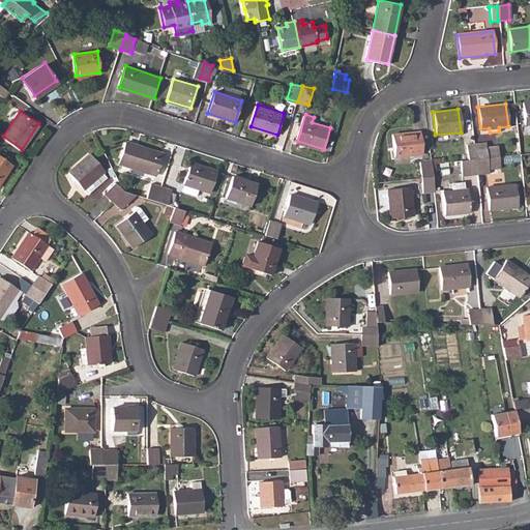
[(418,133),(389,136),(392,158),(420,155),(418,133)]
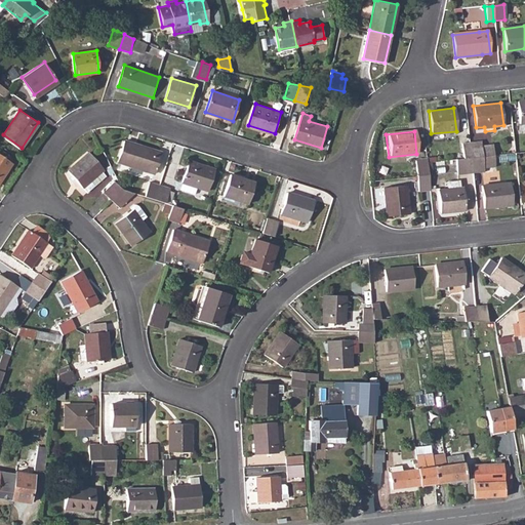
[(121,142),(114,163),(152,175),(158,156),(158,154),(121,142)]
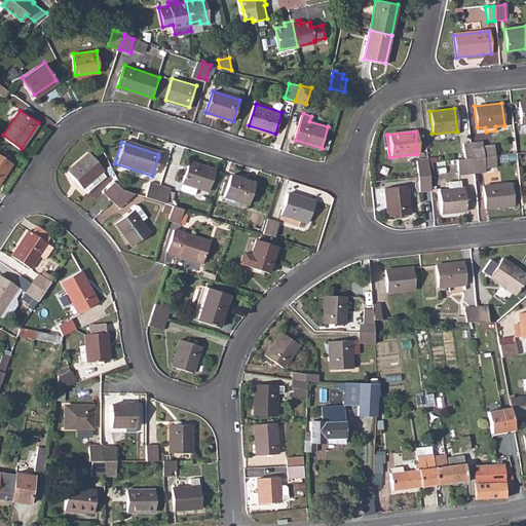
[(481,143),(470,144),(472,159),(483,157),(487,157),(487,147),(482,148),(481,143)]
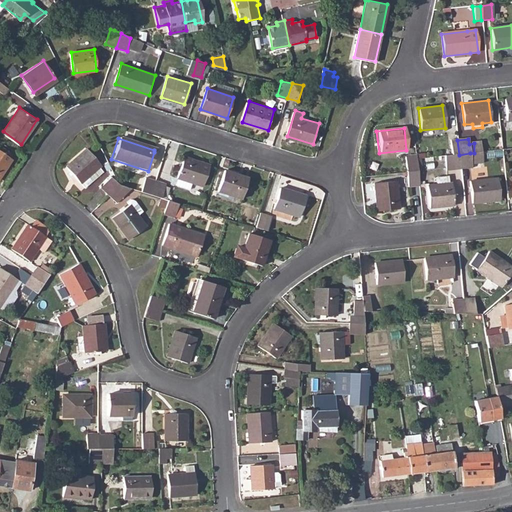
[(450,141),(451,155),(459,155),(457,140),(450,140),(450,141)]
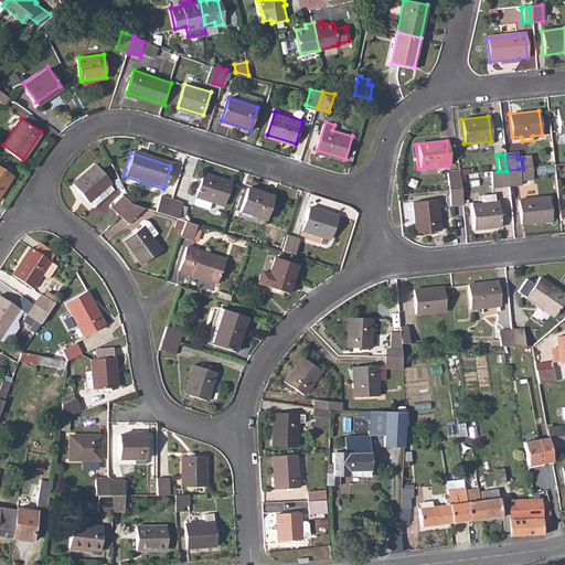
[(0,162),(0,192),(14,172),(0,162)]
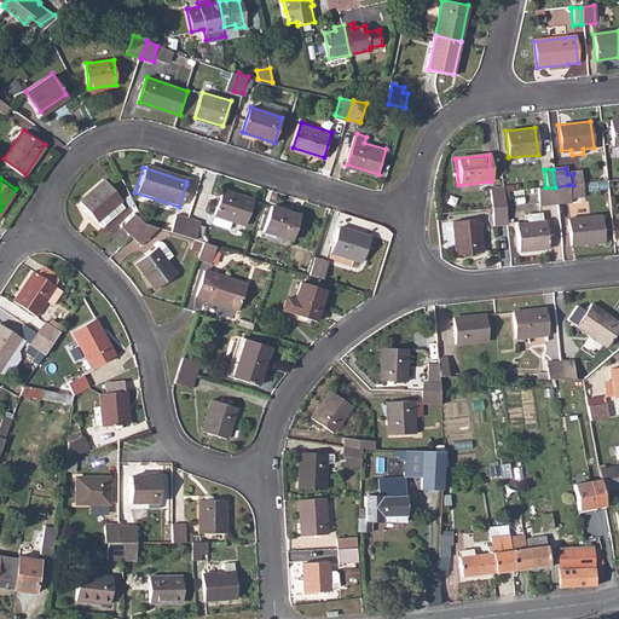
[(103,179),(79,201),(96,220),(120,198),(103,179)]
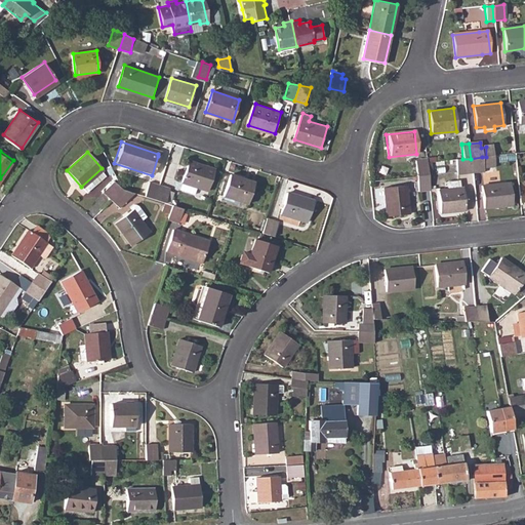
[(482,157),(471,159),(473,173),(483,172),(482,157)]
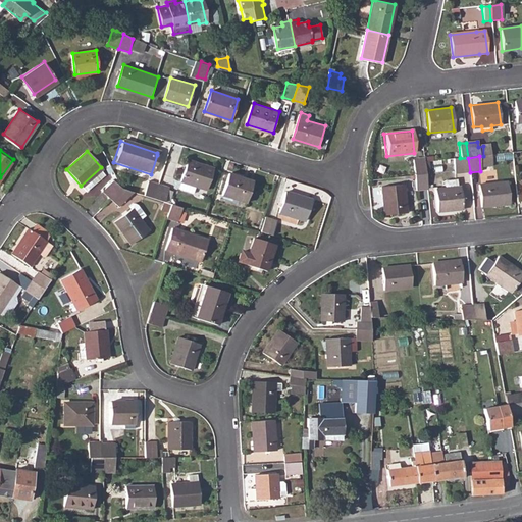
[(460,158),(453,159),(455,174),(470,172),(468,158),(460,158)]
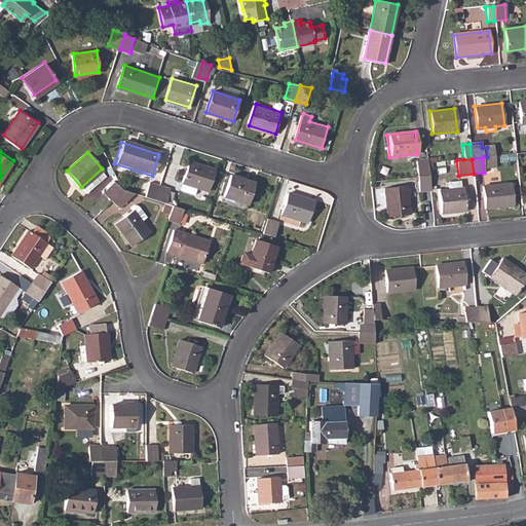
[(426,161),(416,162),(417,178),(428,177),(426,163),(426,161)]
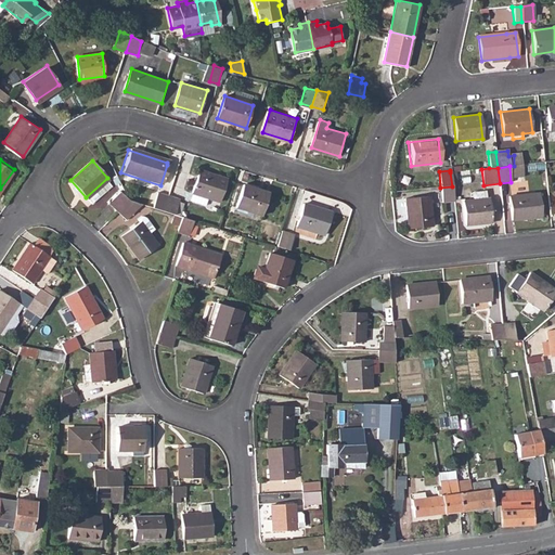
[(196,171),(190,193),(205,198),(218,202),(224,180),(196,171)]
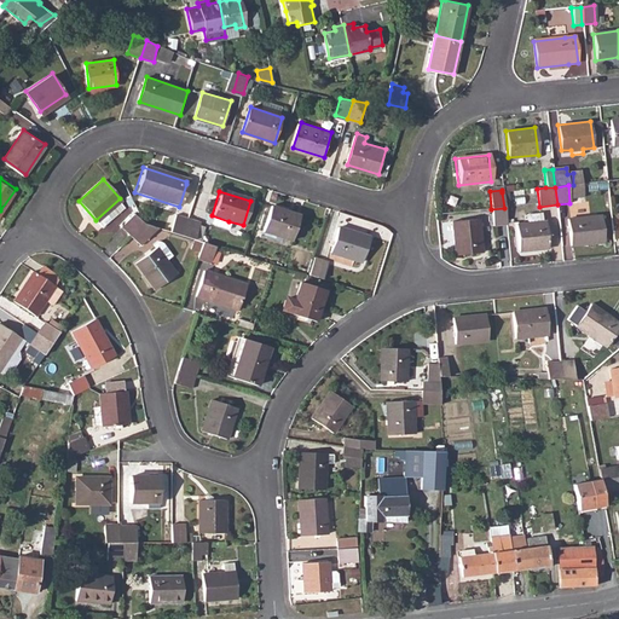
[(270,207),(261,232),(289,241),(298,215),(270,207)]
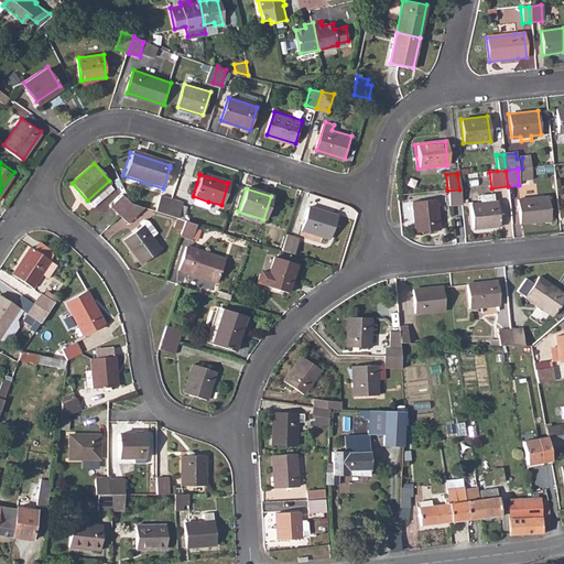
[(459,190),(447,191),(449,207),(461,206),(459,190)]
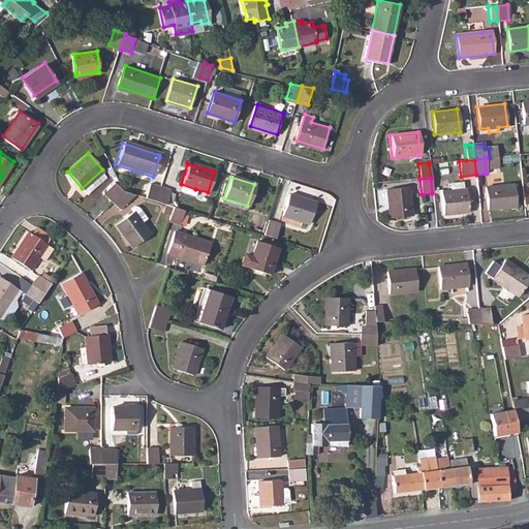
[(102,193),(111,201),(121,191),(113,183),(102,193)]
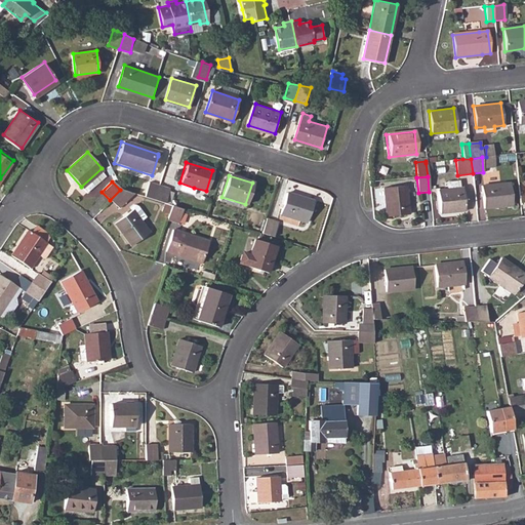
[(448,191),(438,192),(440,213),(465,210),(462,189),(460,189),(459,182),(447,183),(448,191)]
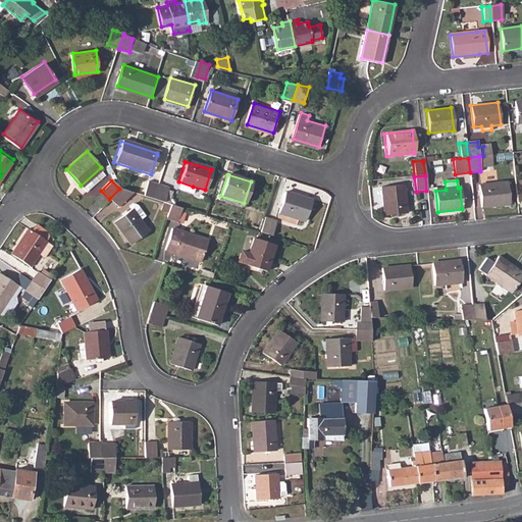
[(146,181),(142,195),(152,198),(157,185),(146,181)]
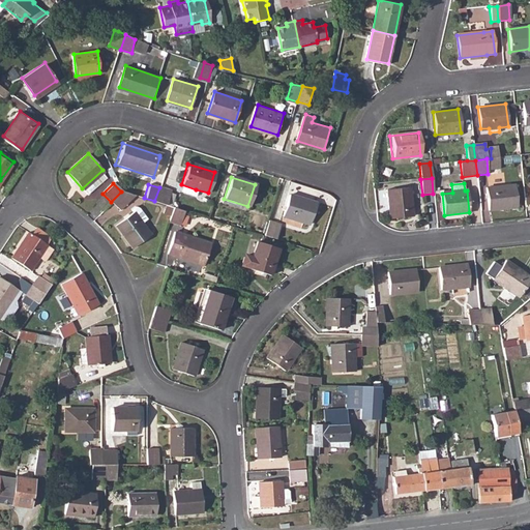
[(196,189),(181,184),(178,193),(194,198),(196,189)]
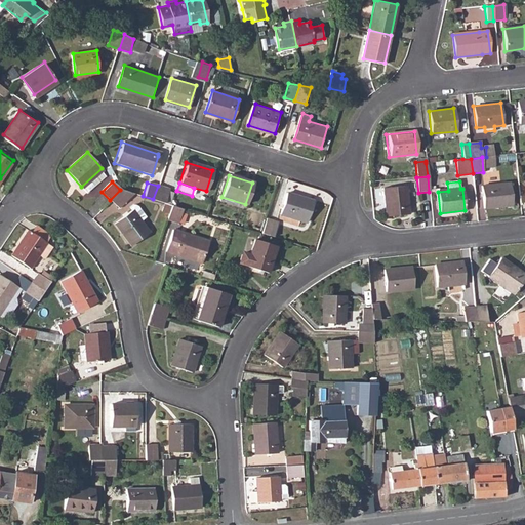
[(510,184),(482,187),(485,208),(512,205),(510,184)]
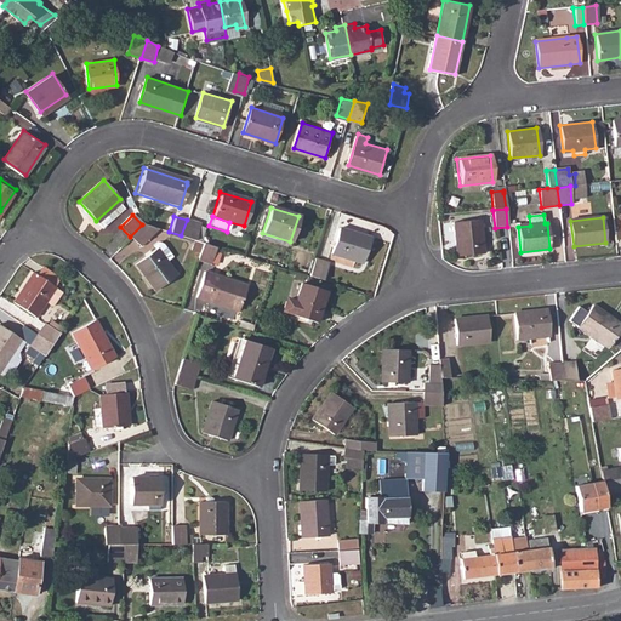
[(187,220),(181,235),(193,239),(198,223),(187,220)]
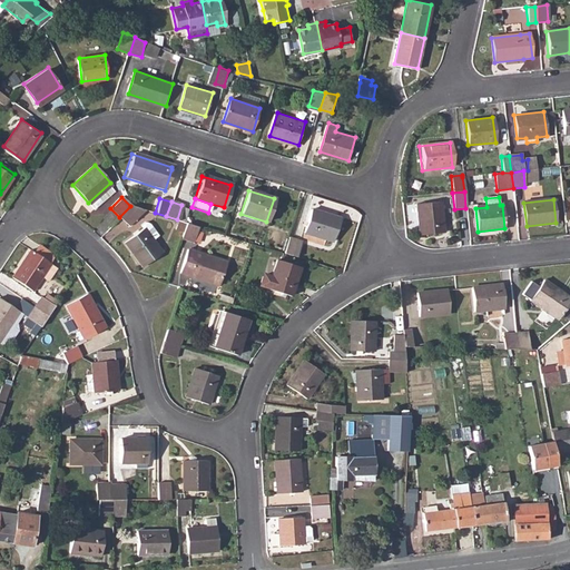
[(439,203),(414,205),(419,236),(443,234),(439,203)]
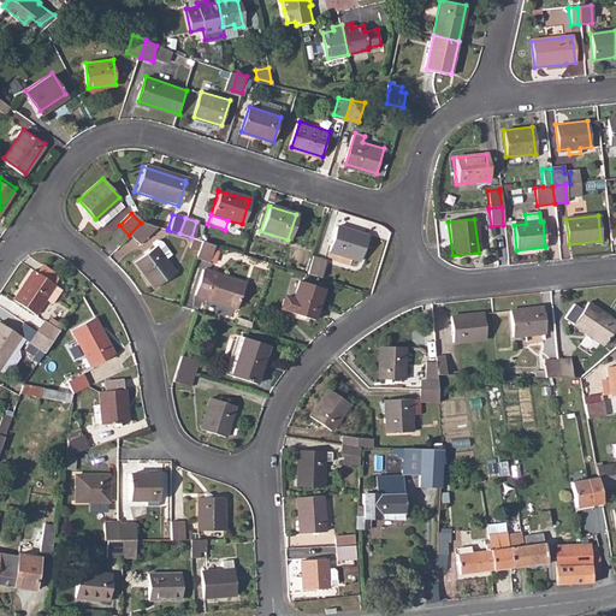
[(141,223),(129,235),(137,243),(154,226),(141,221),(141,223)]
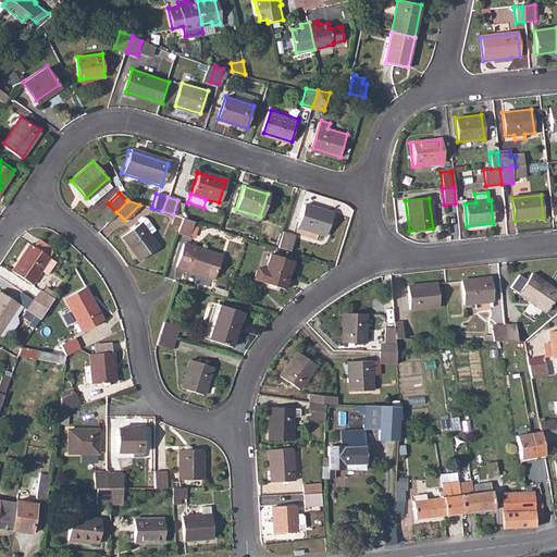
[(301,205),(295,226),(323,236),(330,213),(301,205)]
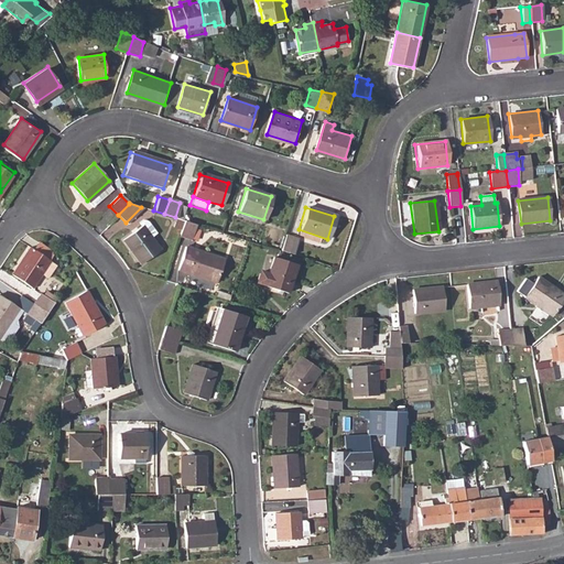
[(184,220),(180,237),(191,240),(195,224),(184,220)]
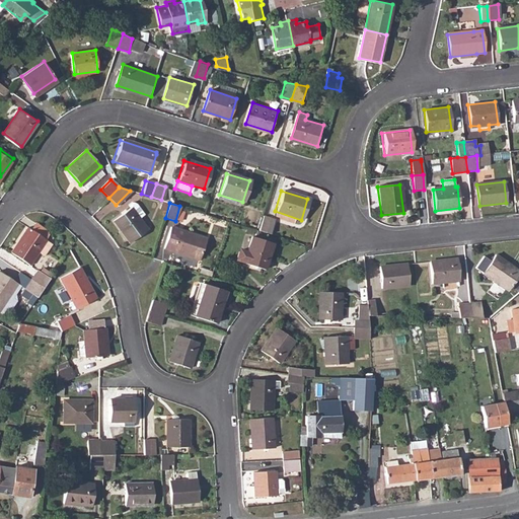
[(130,208),(113,220),(128,242),(145,229),(130,208)]
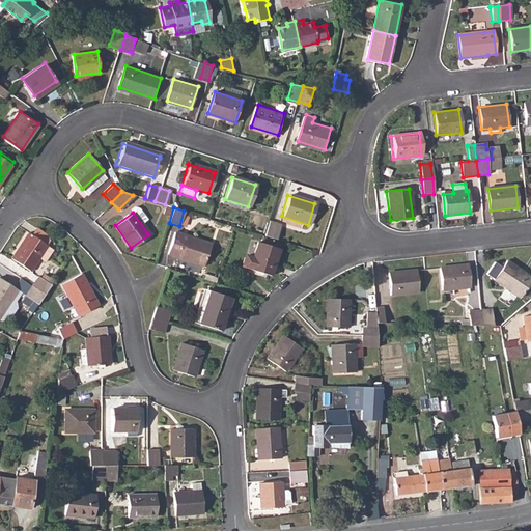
[(268,222),(263,236),(270,239),(274,224),(268,222)]
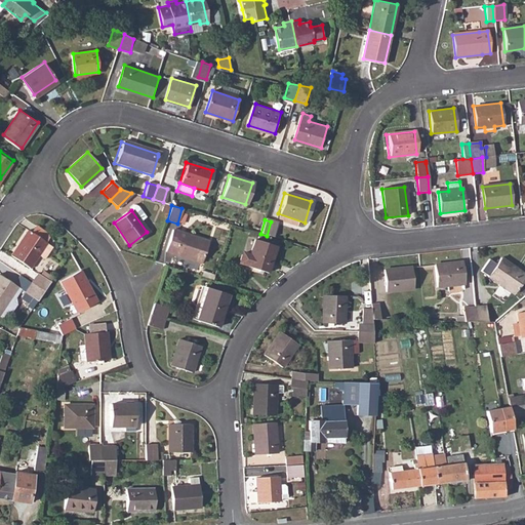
[(172,229),(165,251),(200,263),(207,240),(172,229)]
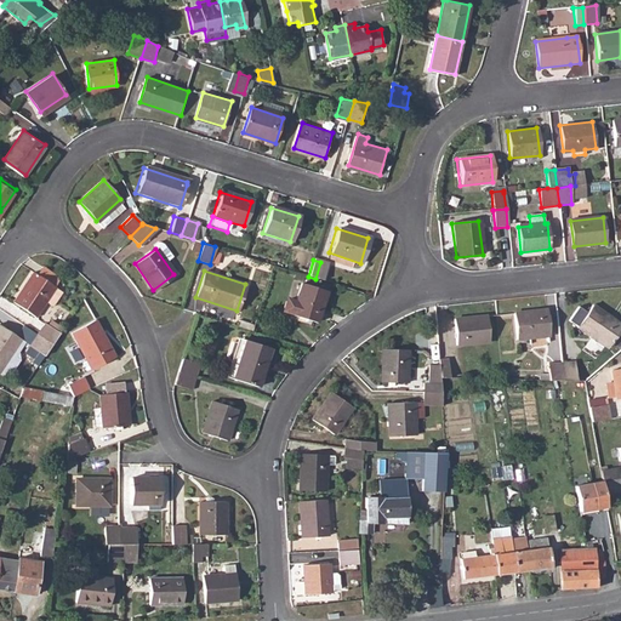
[(32,272),(12,301),(35,315),(45,300),(51,305),(60,291),(32,272)]
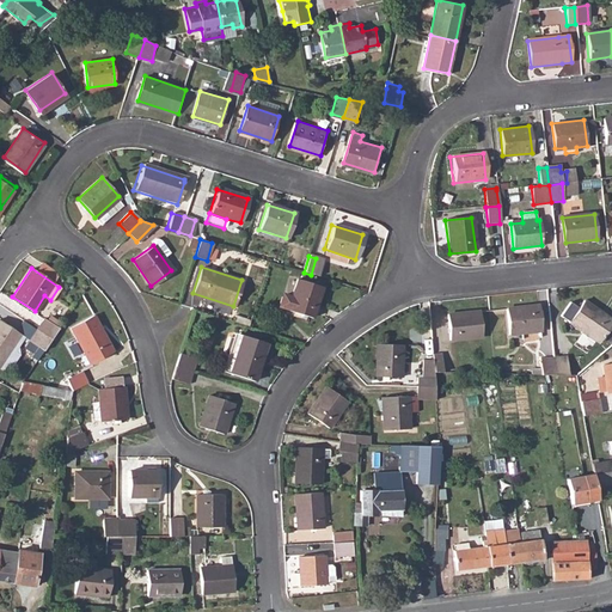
[(291,277),(280,308),(304,316),(314,283),(291,277)]
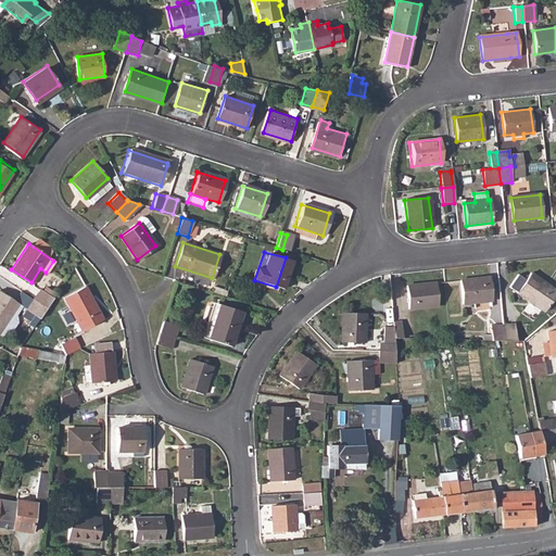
[(555,288),(529,274),(518,293),(547,310),(555,293),(555,288)]
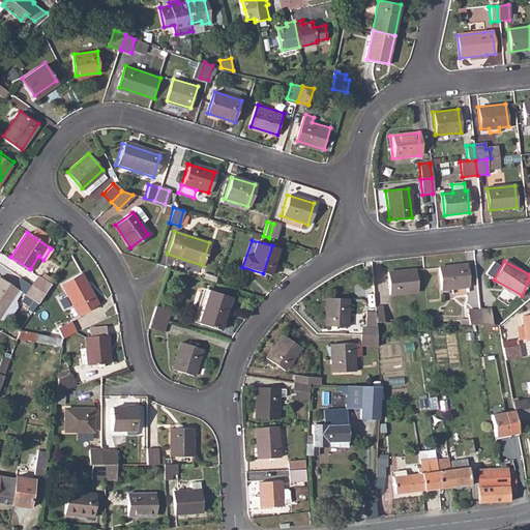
[(465,263),(438,266),(440,288),(468,285),(465,263)]
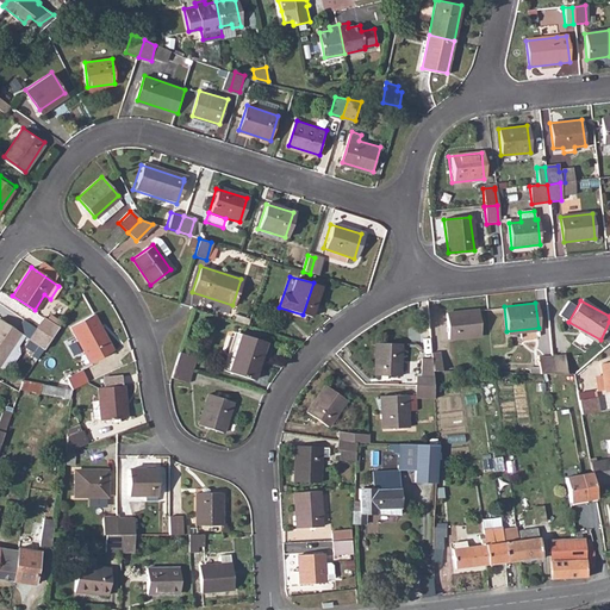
[(477,310),(443,312),(447,338),(479,335),(477,310)]
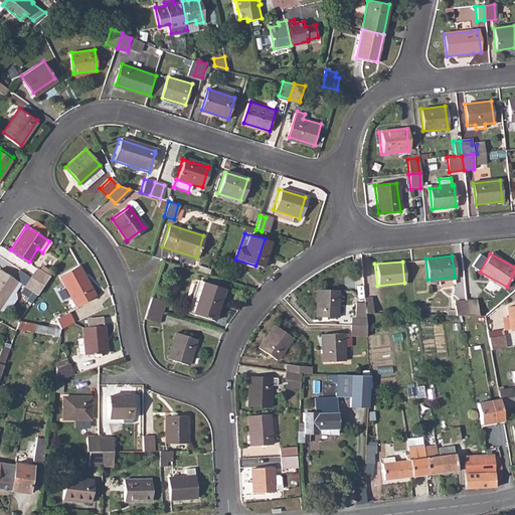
[(77,264),(58,275),(69,296),(66,298),(70,305),(73,303),(75,304),(94,294),(77,264)]
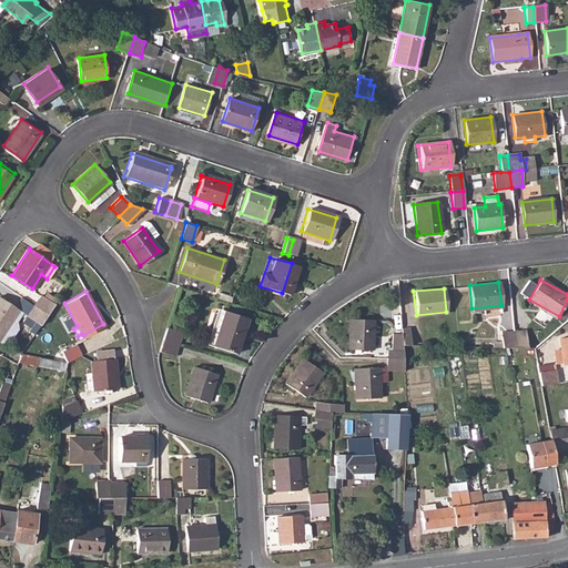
[(42,294),(34,304),(49,313),(58,298),(48,292),(44,296),(42,294)]
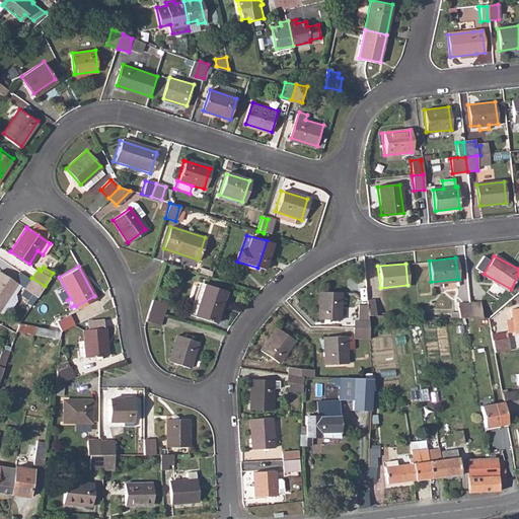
[(0,271),(0,307),(17,282),(0,271)]
